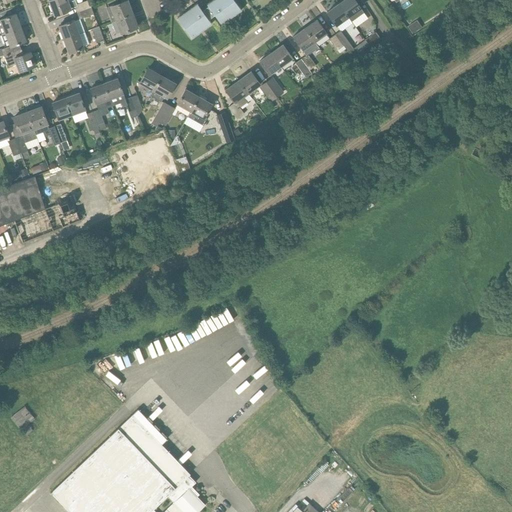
[(77,12),(91,7),(88,0),(77,5),(75,0),(68,3),(66,0),(52,0),(49,1),(55,15),(75,7),(77,12)]
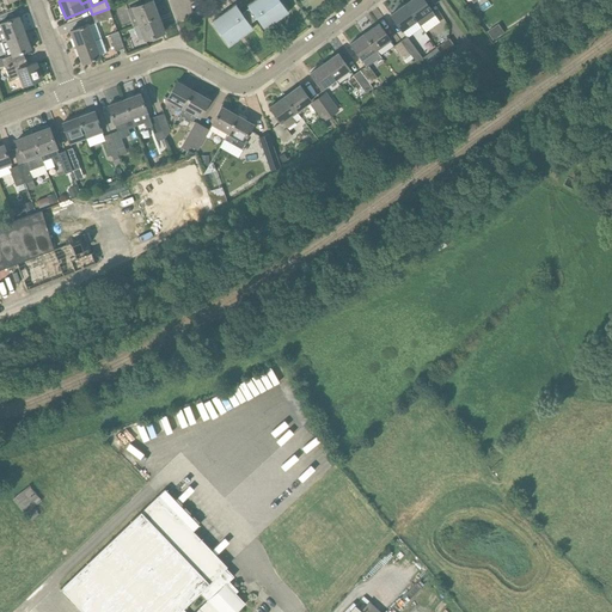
[(289,12),(282,2),(280,0),(255,0),(248,6),(251,11),(248,13),(254,22),(257,18),(264,30),(289,12)]
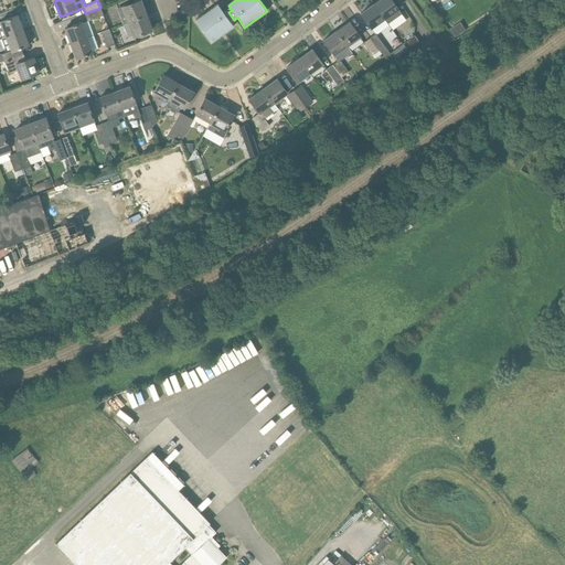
[(402,14),(397,9),(391,0),(380,0),(374,4),(384,19),(388,24),(402,14)]
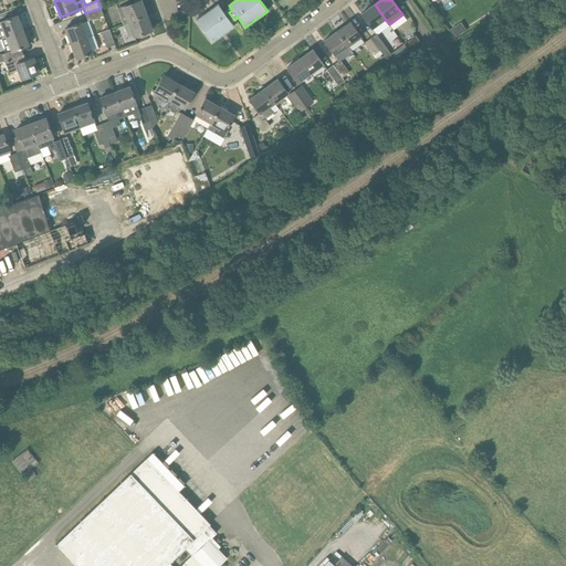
[(129,22),(146,16),(140,1),(117,10),(123,24),(129,22)]
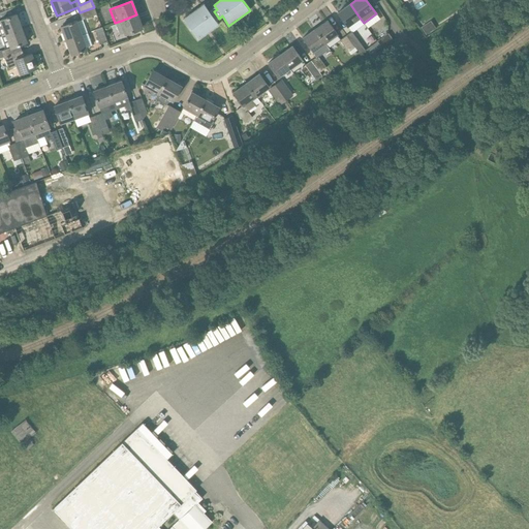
[(219,19),(214,11),(211,13),(204,4),(183,19),(198,40),(219,25),(216,21),(219,19)]
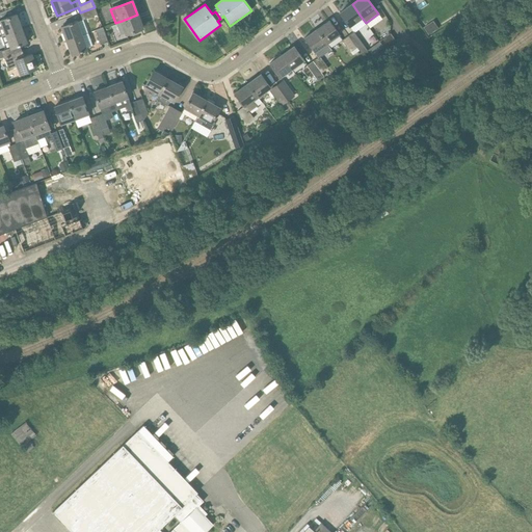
[(349,27),(362,18),(352,4),(340,14),(349,27)]
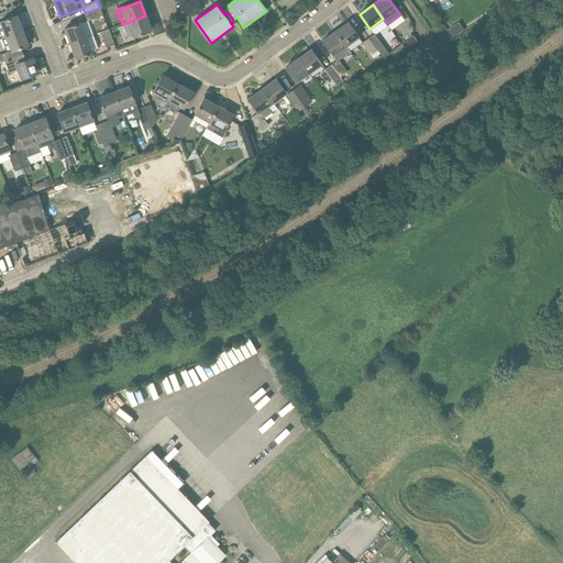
[(100,8),(85,13),(87,21),(103,15),(100,8)]
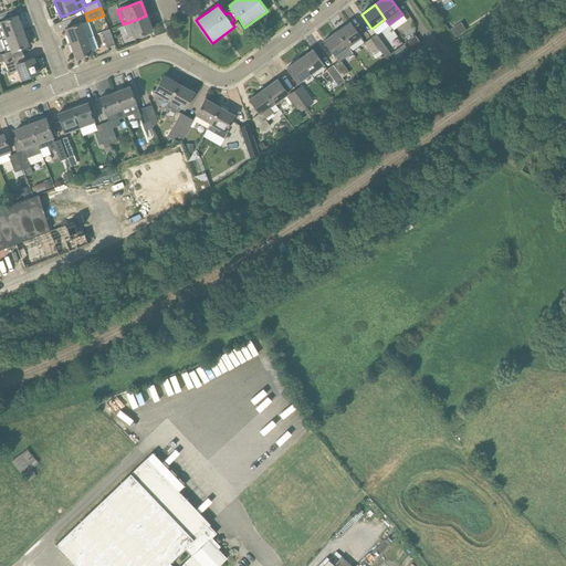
[(7,37),(23,31),(18,16),(0,22),(7,37)]
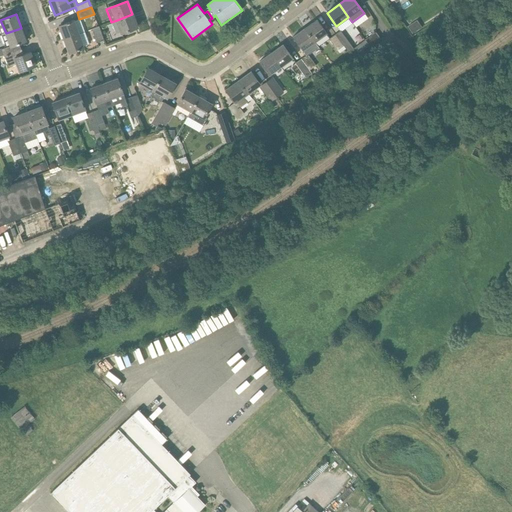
[(122,33),(137,27),(132,14),(117,20),(122,33)]
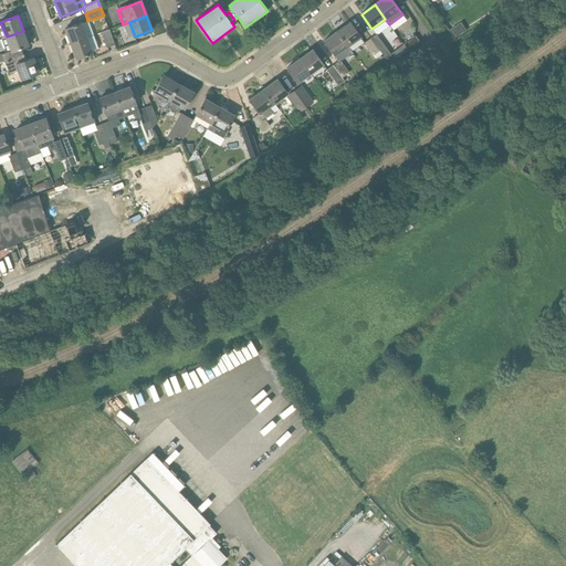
[(71,43),(87,38),(82,22),(65,29),(71,43)]
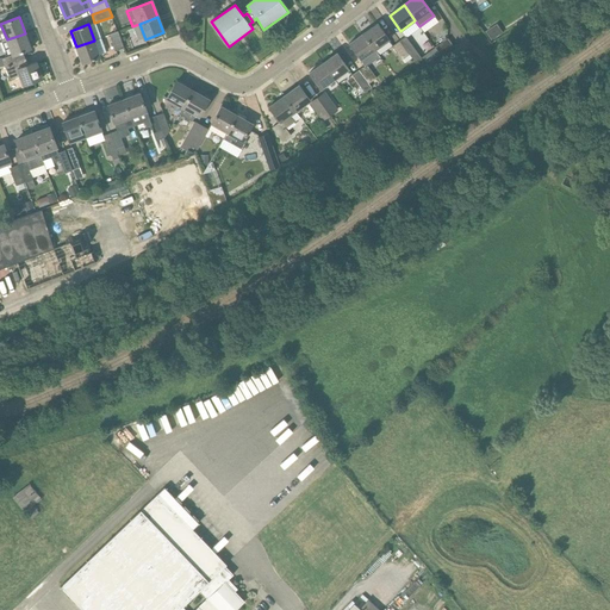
[(363,35),(375,50),(390,39),(378,24),(363,35)]
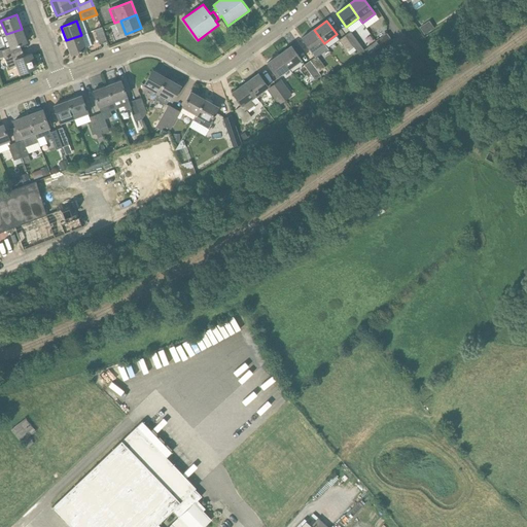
[(102,27),(95,30),(100,44),(107,41),(102,27)]
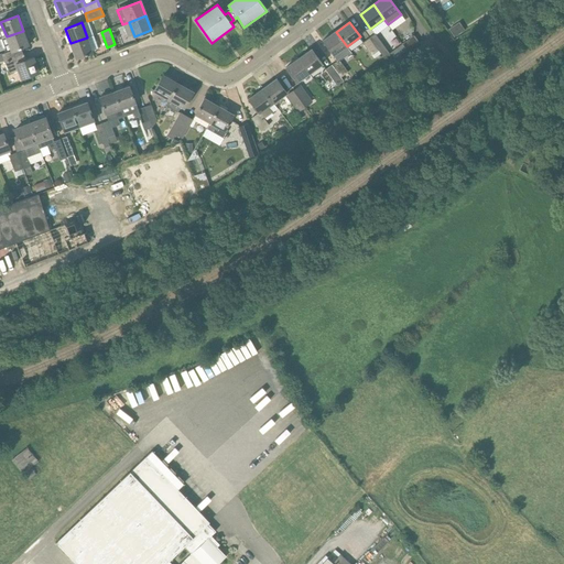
[(11,51),(1,54),(4,62),(20,55),(18,50),(29,45),(23,31),(7,36),(11,51)]
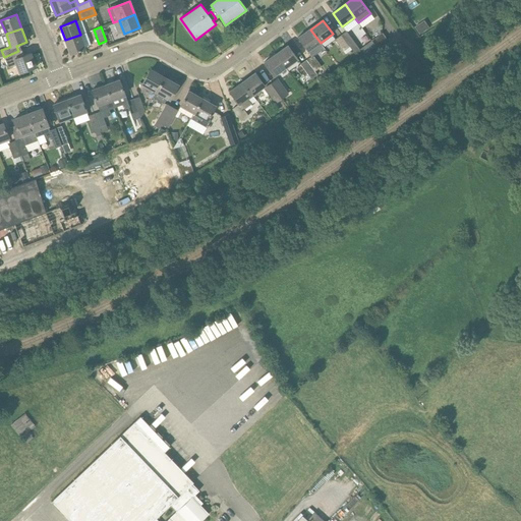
[(307,52),(321,43),(310,30),(298,38),(307,52)]
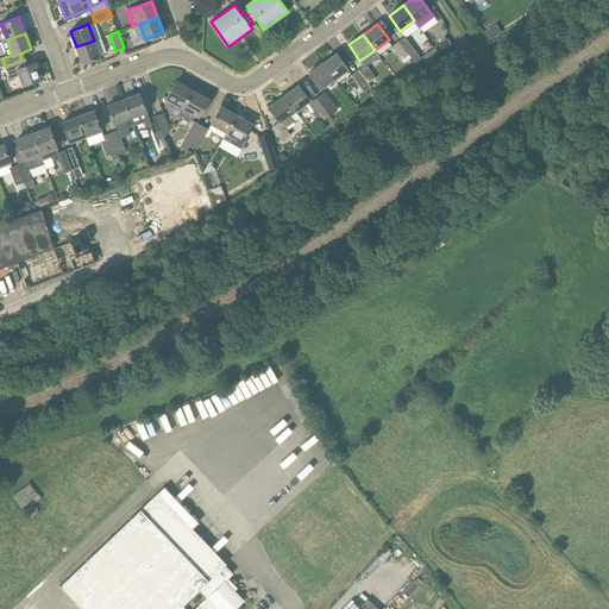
[(420,69),(426,66),(421,58),(415,50),(409,42),(405,37),(399,42),(408,55),(420,69)]
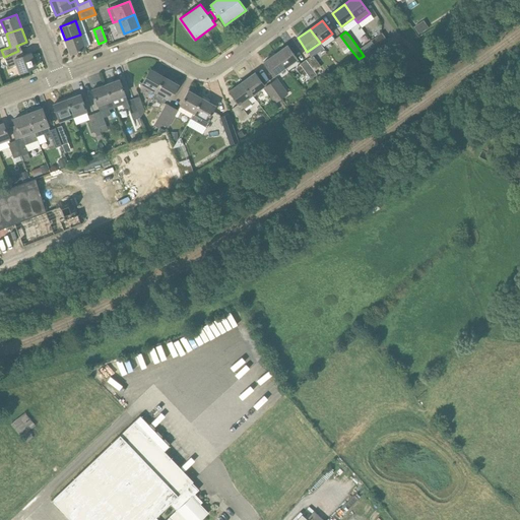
[(375,47),(376,48),(386,40),(382,33),(371,41),(375,47)]
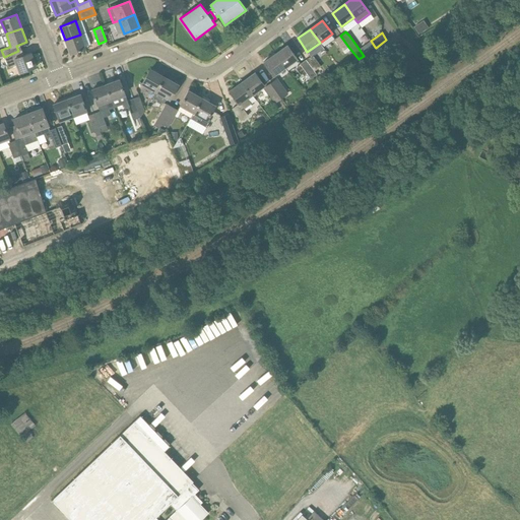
[(70,54),(85,49),(80,35),(65,40),(70,54)]
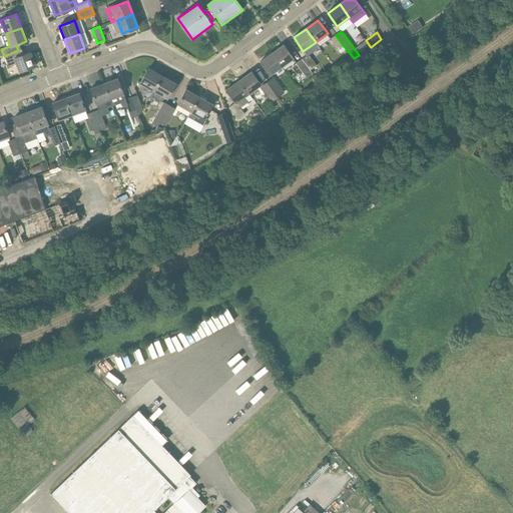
[(338,51),(344,46),(336,35),(330,39),(338,51)]
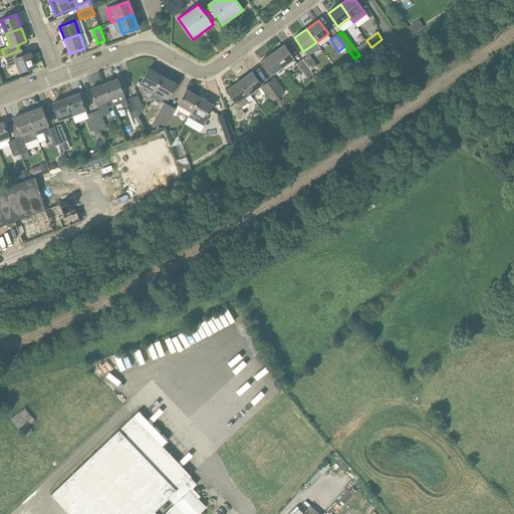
[(363,52),(370,46),(366,40),(359,45),(363,52)]
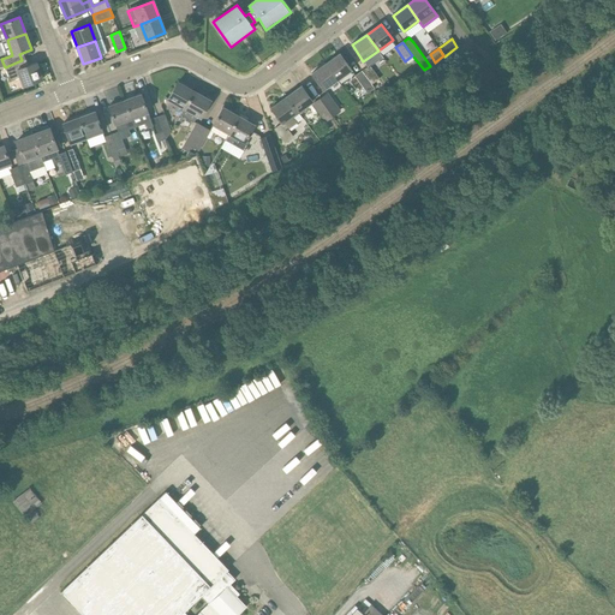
[(326,64),(336,81),(351,70),(340,54),(326,64)]
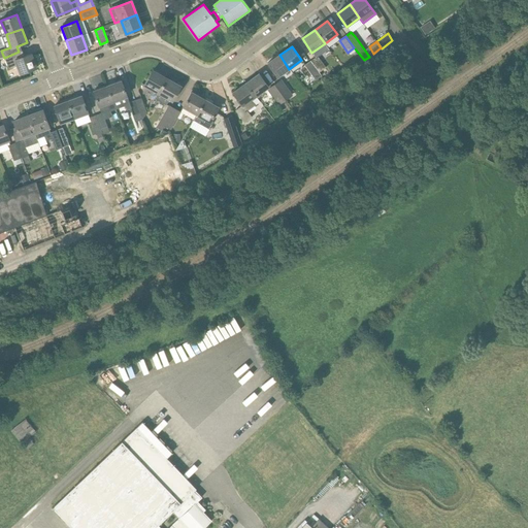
[(36,68),(31,54),(22,58),(19,52),(4,58),(8,70),(18,67),(20,74),(36,68)]
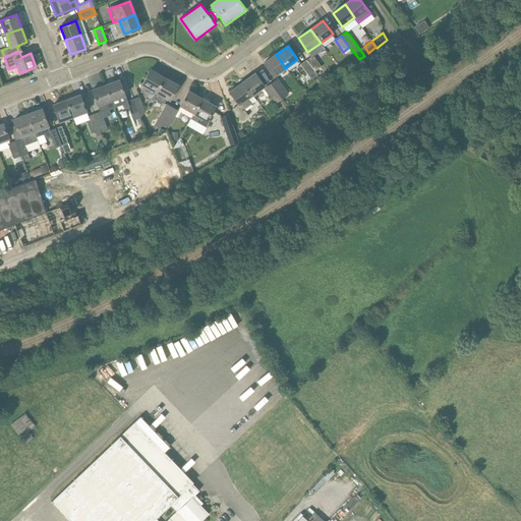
[(274,76),(285,68),(276,54),(264,63),(274,76)]
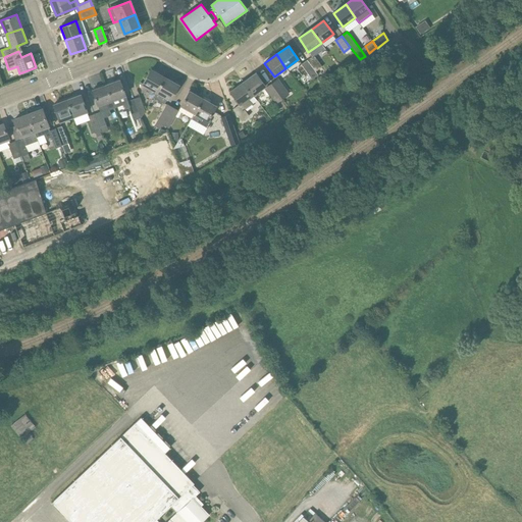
[(322,67),(317,60),(314,56),(307,60),(315,72),(316,71),(322,67)]
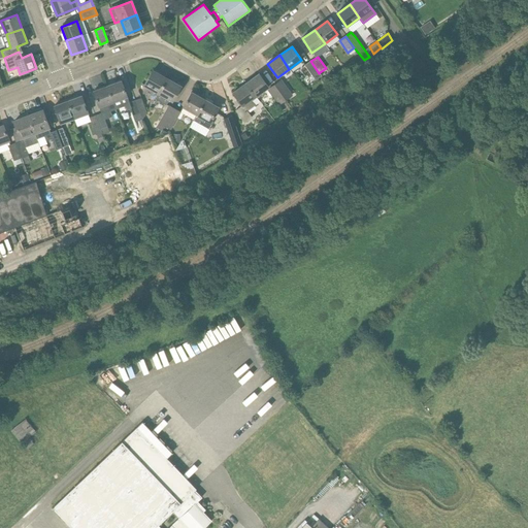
[(322,76),(319,73),(310,61),(304,66),(316,80),(322,76)]
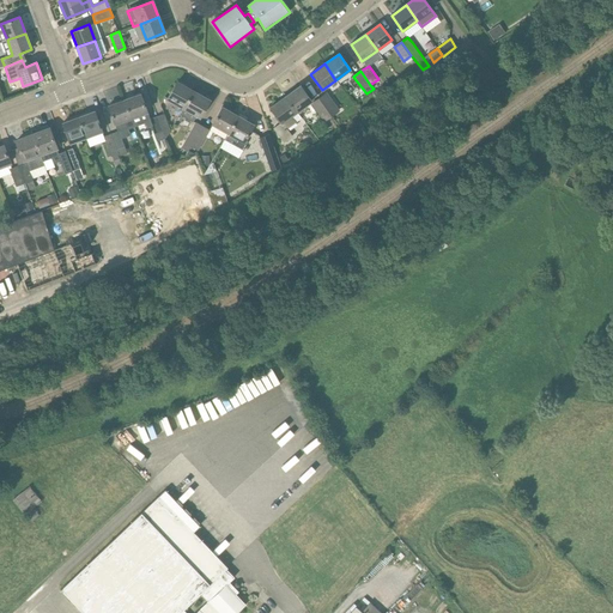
[(184,108),(193,91),(177,83),(168,99),(184,108)]
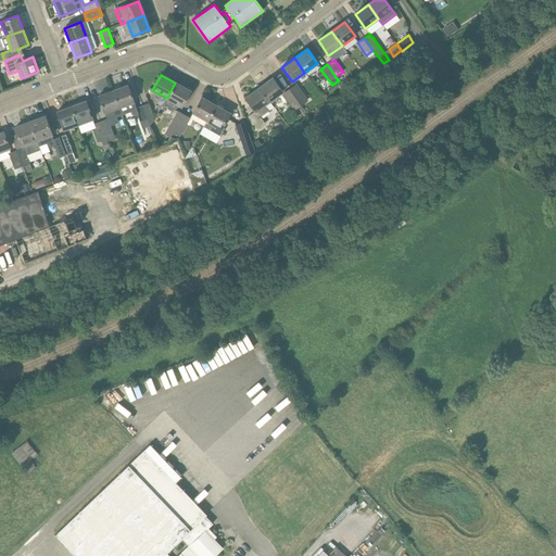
[(269,102),(282,92),(273,78),(258,88),(269,102)]
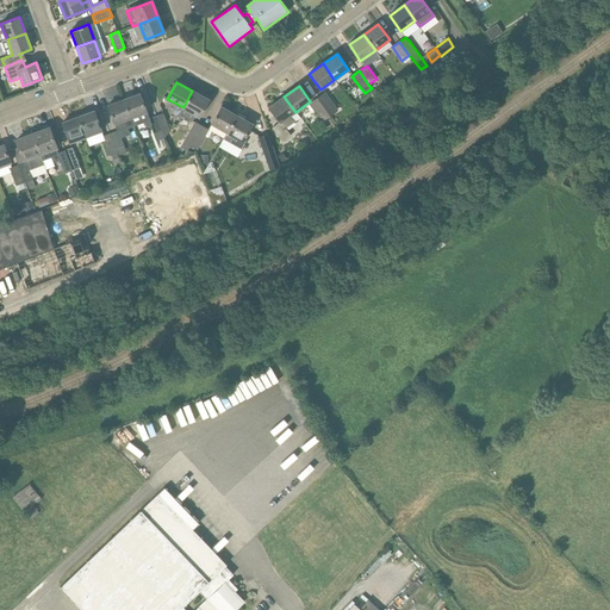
[(199,117),(209,100),(192,91),(184,107),(179,114),(192,122),(197,114),(199,117)]
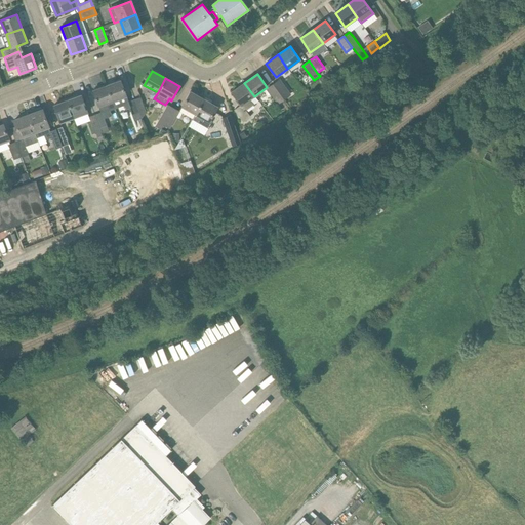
[(290,95),(283,85),(279,80),(273,84),(284,99),(290,95)]
